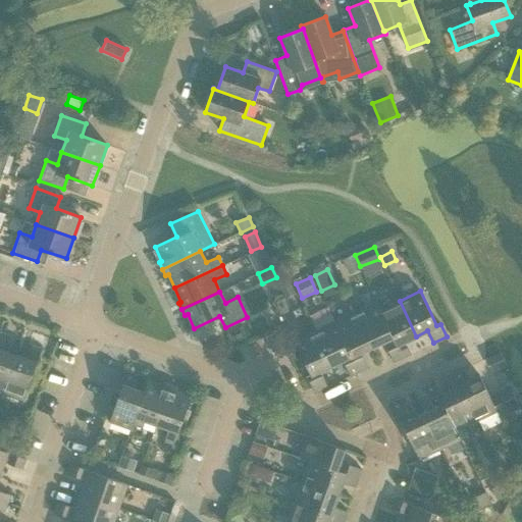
[(405,342),(416,336),(400,301),(380,310),(379,310),(402,358),(410,354),(405,342)]
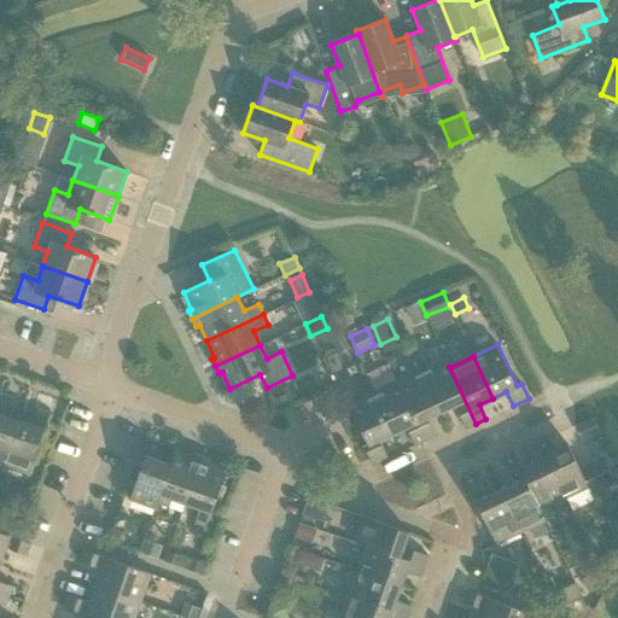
[(465,429),(476,424),(449,367),(450,367),(445,357),(420,368),(441,410),(454,404),(465,429)]
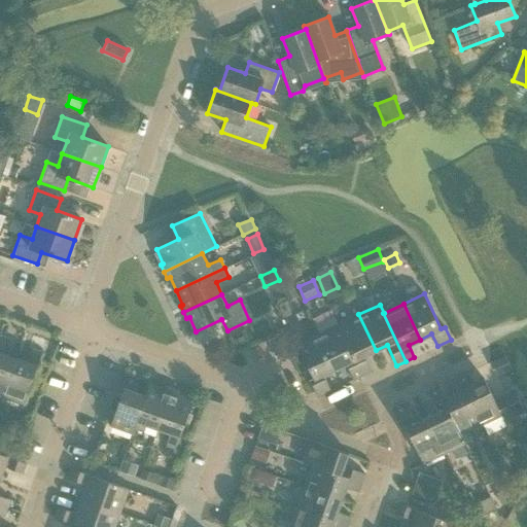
[(358,314),(338,324),(362,375),(371,371),(363,355),(376,350),(358,314)]
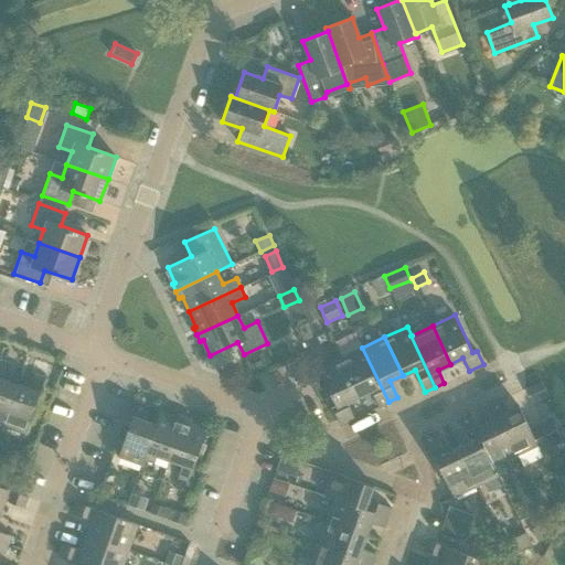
[(388,402),(362,348),(340,358),(359,396),(371,391),(379,406),(388,402)]
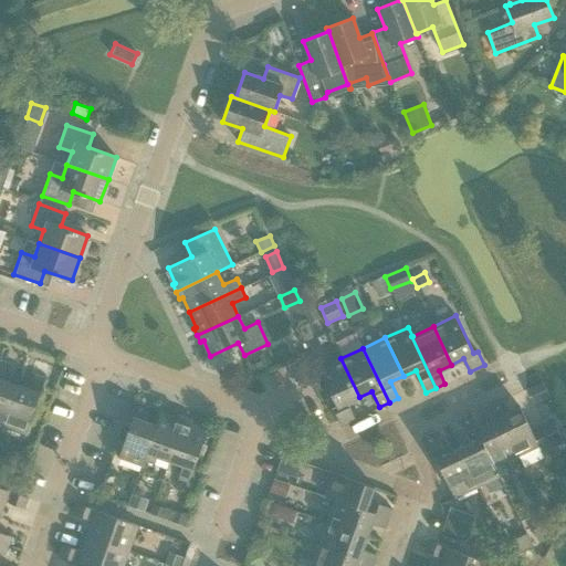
[(359,397),(341,358),(318,369),(336,406),(332,408),(341,426),(355,419),(347,402),(359,397)]
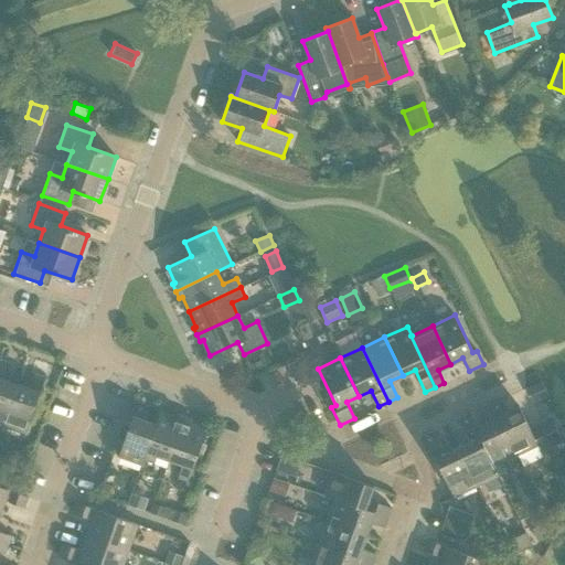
[(0,362),(0,422),(2,423),(16,383),(3,379),(8,365),(0,362)]
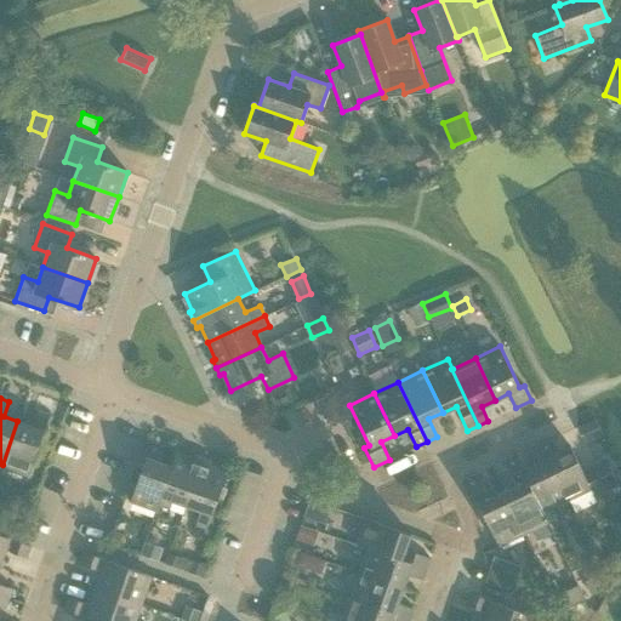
[(17,421),(3,465),(28,474),(49,415),(38,411),(32,426),(17,421)]
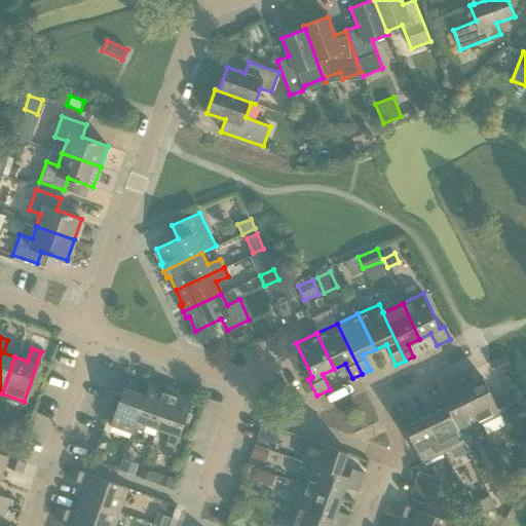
[(456,376),(479,424),(500,414),(503,421),(525,412),(514,389),(493,400),(483,378),(471,384),(465,372),(456,376)]
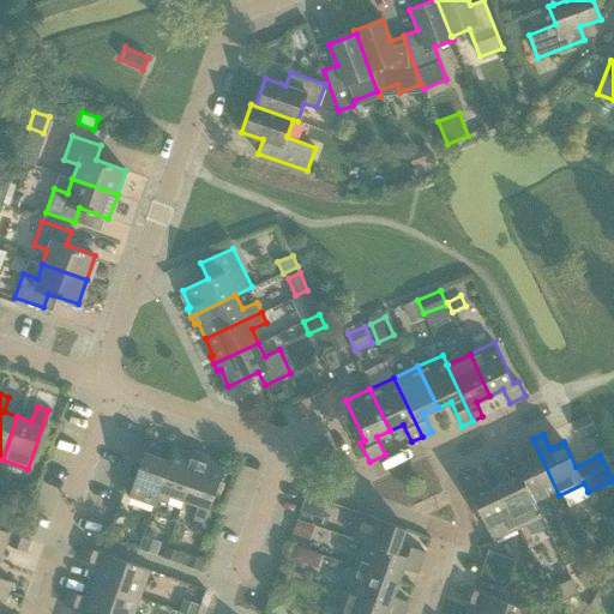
[(169,462),(169,461),(155,456),(161,441),(144,435),(138,451),(143,453),(128,495),(152,504),(158,491),(169,462)]
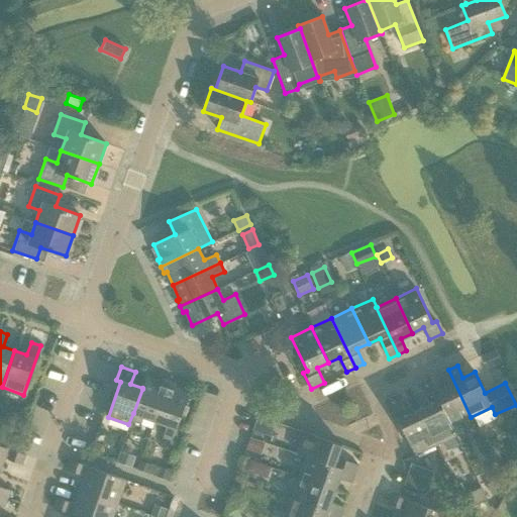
[(451,426),(471,417),(448,370),(439,374),(445,386),(434,391),(451,426)]
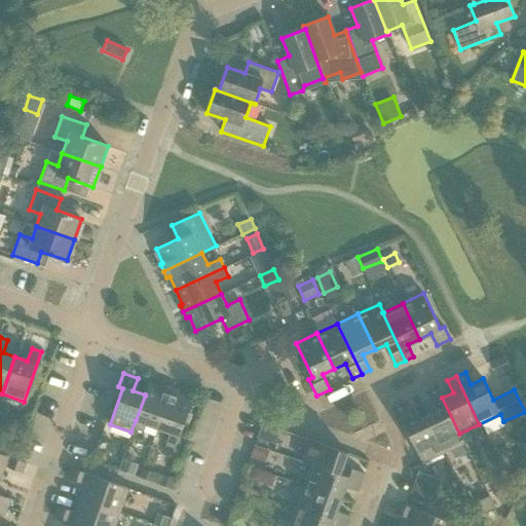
[(136,420),(130,431),(130,433),(141,436),(145,423),(157,427),(172,388),(164,385),(163,388),(149,383),(145,395),(145,396),(136,420)]
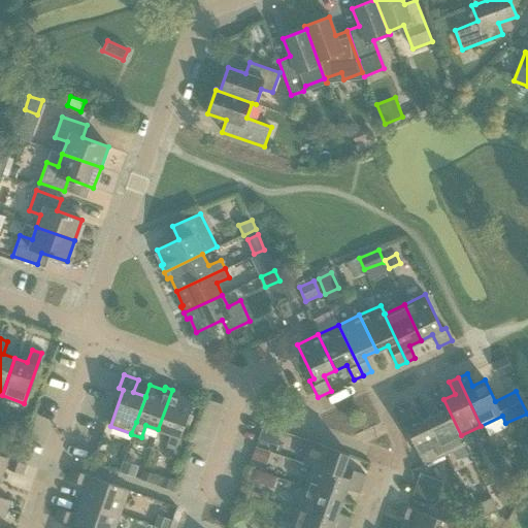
[(438,413),(427,418),(444,454),(452,451),(456,460),(470,454),(465,443),(461,435),(443,399),(437,388),(429,392),(438,413)]
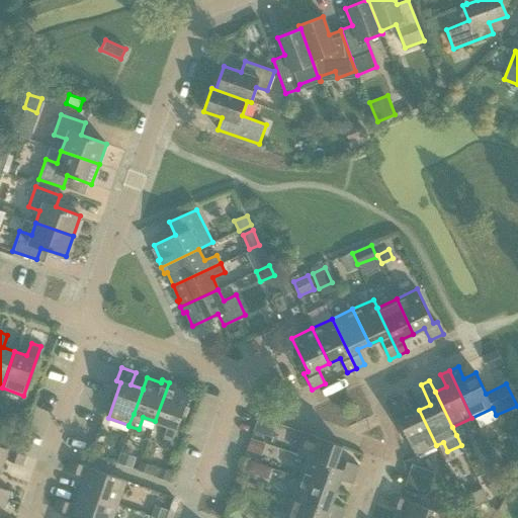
[(175,384),(169,382),(155,421),(167,426),(162,438),(172,441),(189,393),(174,387),(175,384)]
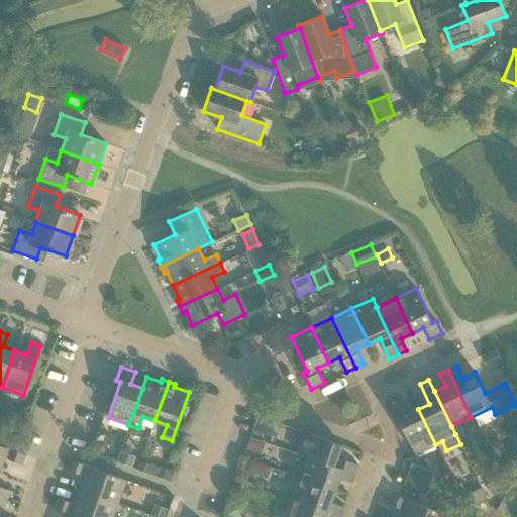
[(415,454),(435,444),(418,409),(407,415),(397,395),(384,401),(395,422),(398,420),(415,454)]
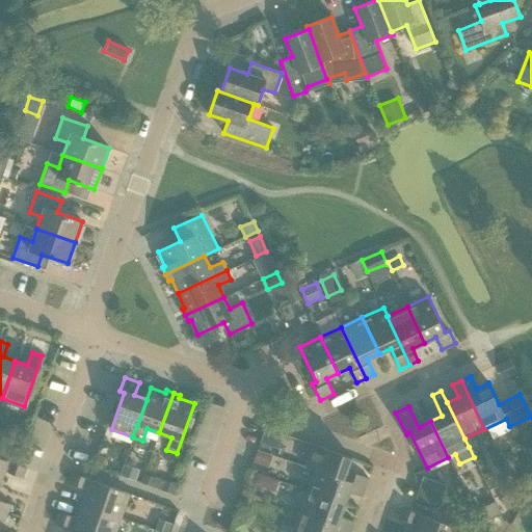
[(281,433),(265,428),(260,443),(275,448),(281,433)]
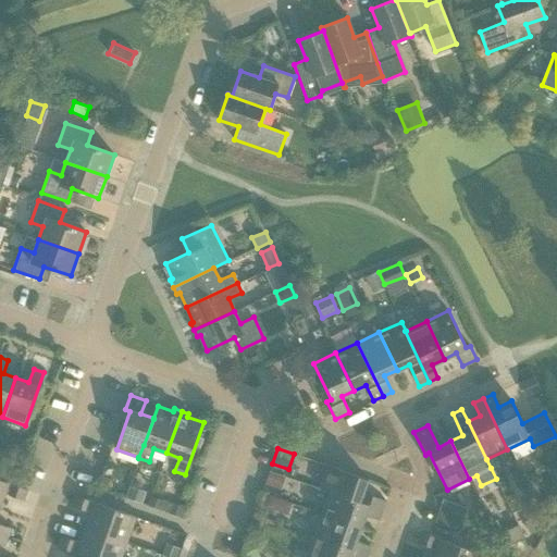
[(329,491),(382,510),(385,500),(362,492),(367,479),(327,465),(319,489),(329,492),(329,491)]
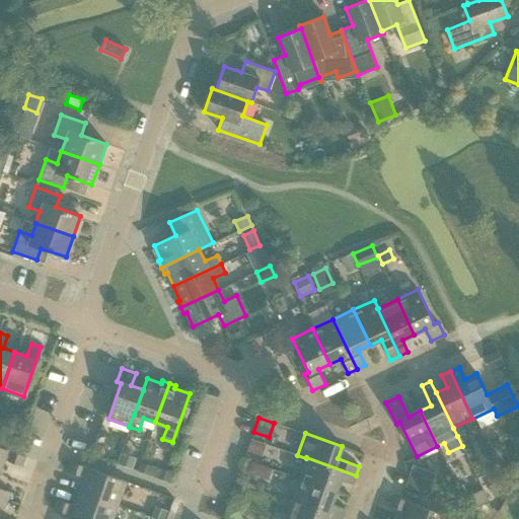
[(266,444),(250,439),(247,450),(263,455),(266,444)]
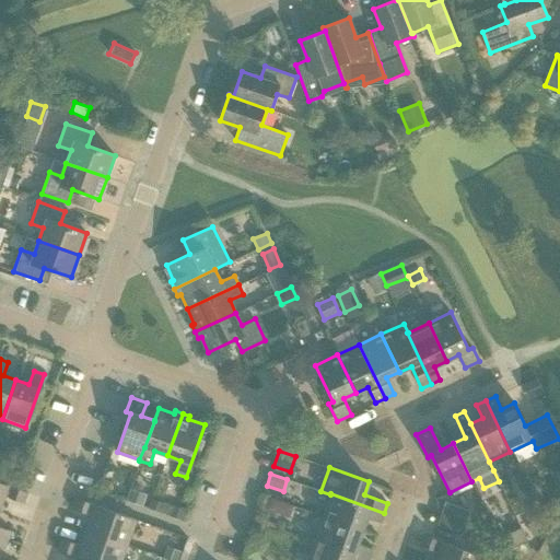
[(0,481),(0,506),(4,496),(23,502),(27,492),(0,481)]
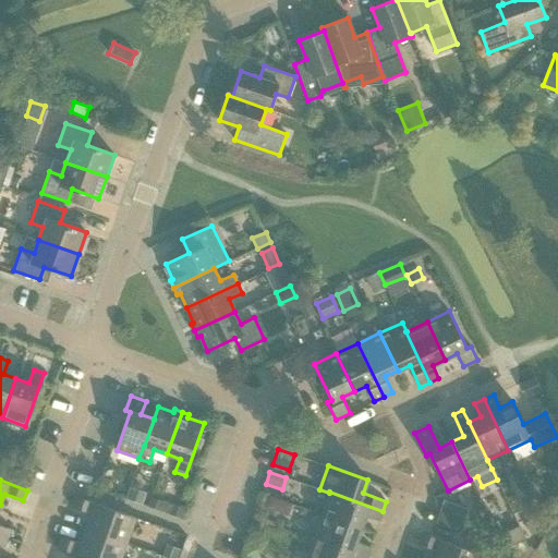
[(329,492),(329,493),(322,514),(361,529),(366,516),(379,520),(383,511),(329,492)]
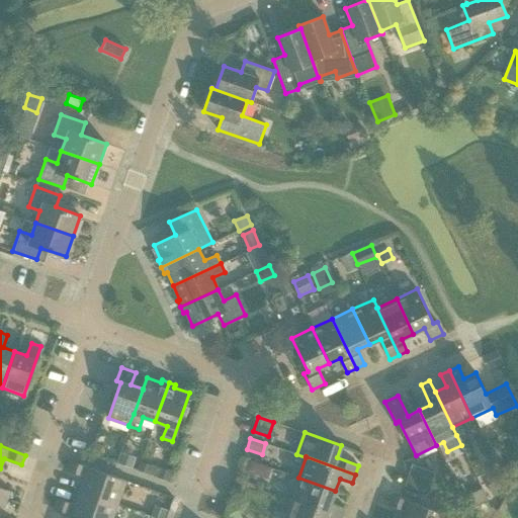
[(79,491),(117,504),(125,480),(70,460),(67,469),(84,477),(79,491)]
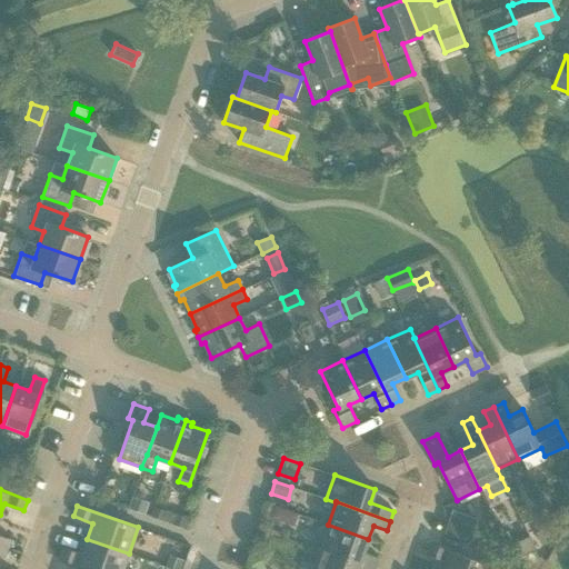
[(469,541),(473,529),(449,520),(445,532),(469,541)]
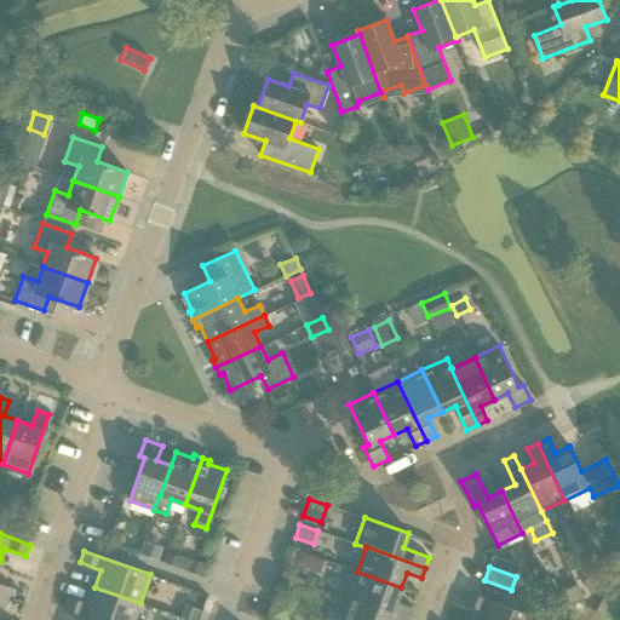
[(396,602),(401,587),(357,572),(349,597),(407,618),(412,607),(396,602)]
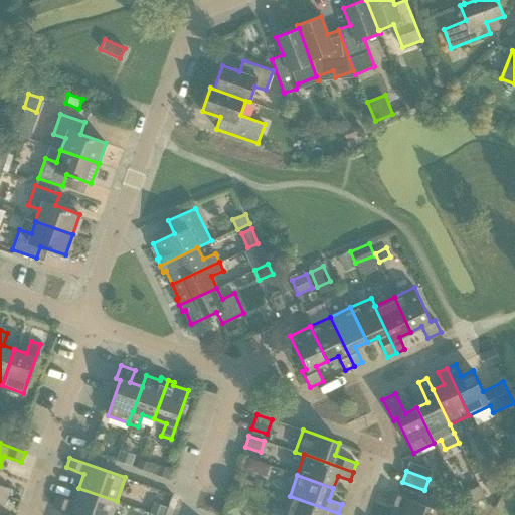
[(0,492),(7,495),(9,488),(0,484),(0,492)]
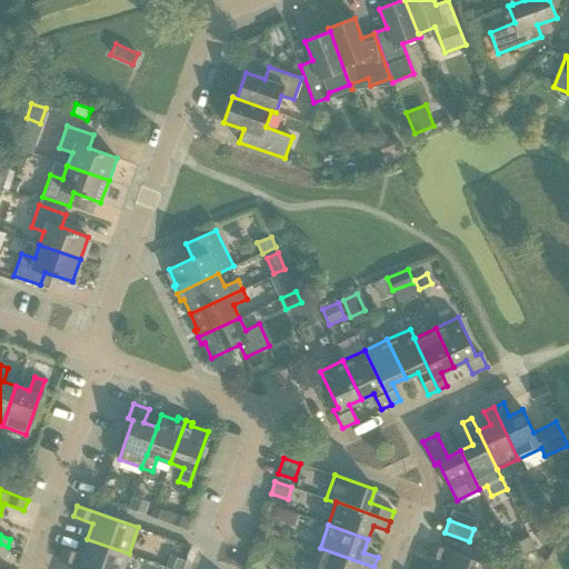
[(58,558),(90,568),(90,567),(95,568),(122,568),(129,553),(87,539),(81,553),(62,547),(58,558)]
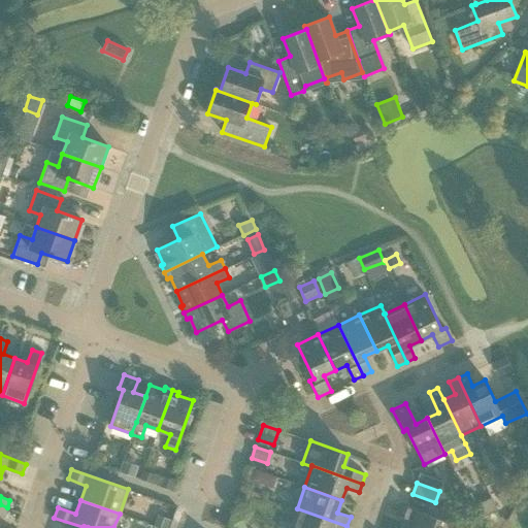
[(414,521),(410,527),(454,527),(455,524),(398,504),(395,514),(414,521)]
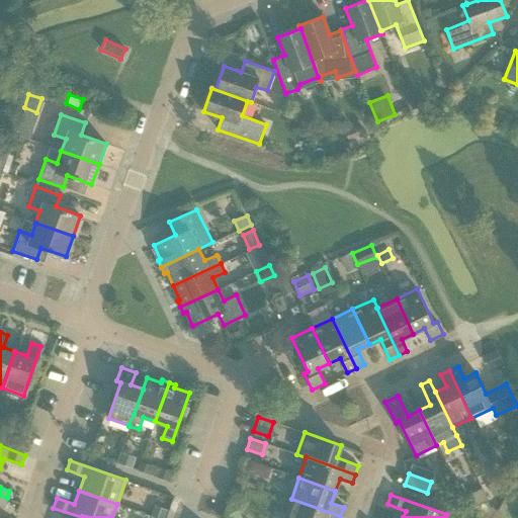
[(485,502),(472,498),(468,509),(462,508),(458,517),(475,517),(477,512),(481,513),(485,502)]
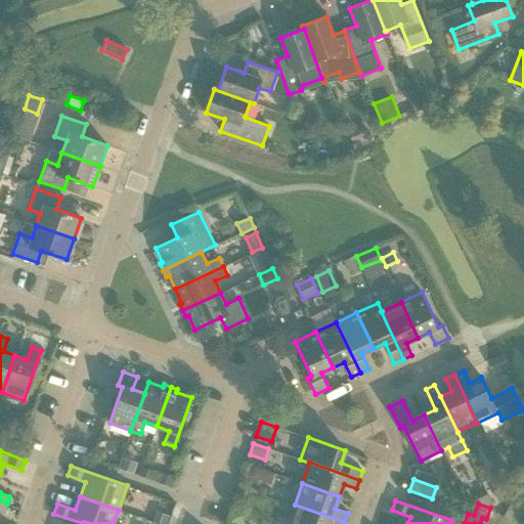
[(343,523),(344,522),(295,505),(288,523),(343,523)]
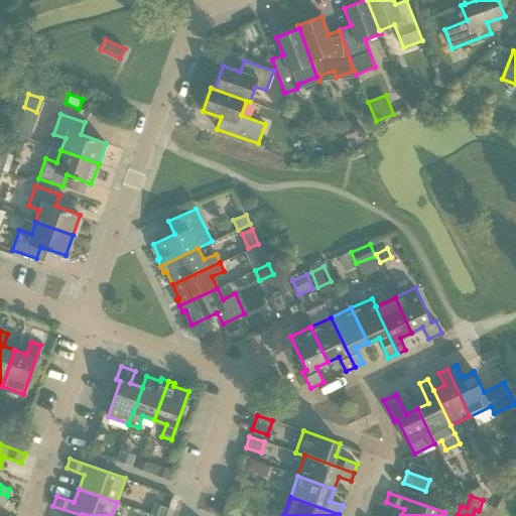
[(240,515),(242,515),(233,499),(225,503),(222,515),(224,515),(240,515)]
